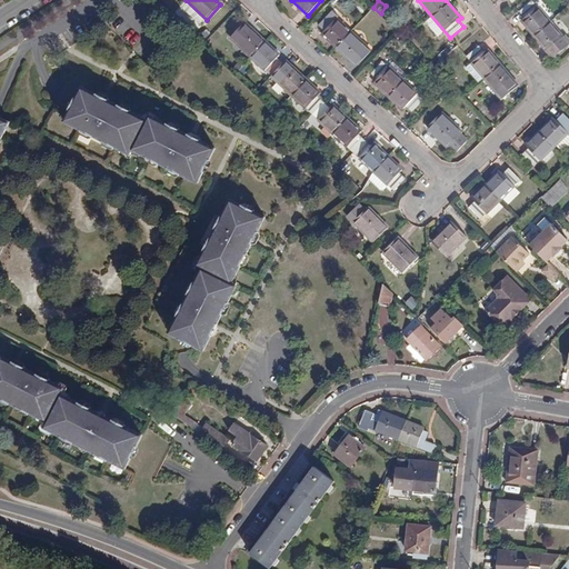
[(525,19),(521,21),(547,51),(550,49),(555,55),(568,43),(532,0),(519,12),(525,19)]
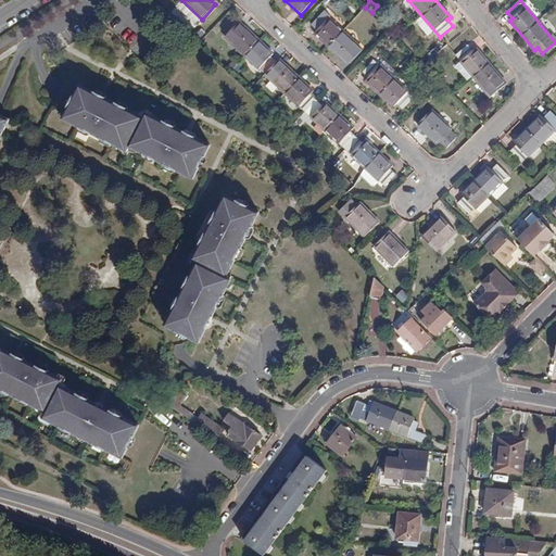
[(343,60),(345,58),(351,62),(363,50),(323,13),(312,25),(317,30),(314,34),(343,60)]
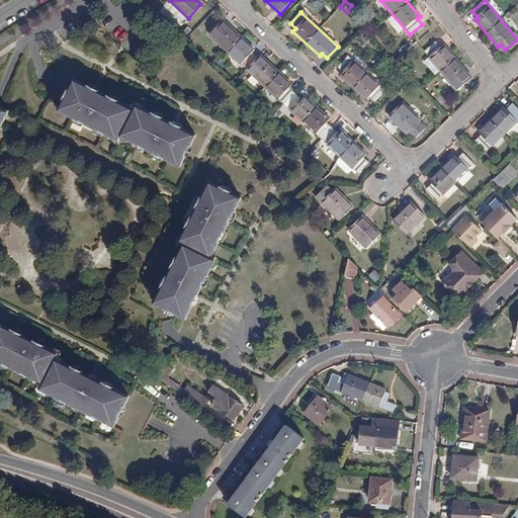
[(210,35),(359,174),(370,163),(364,158),(367,155),(340,130),(337,133),(327,122),(329,119),(304,95),(300,98),(289,88),(292,85),(266,60),(263,63),(252,54),(255,51),(229,26),(226,28),(221,23),(210,35)]
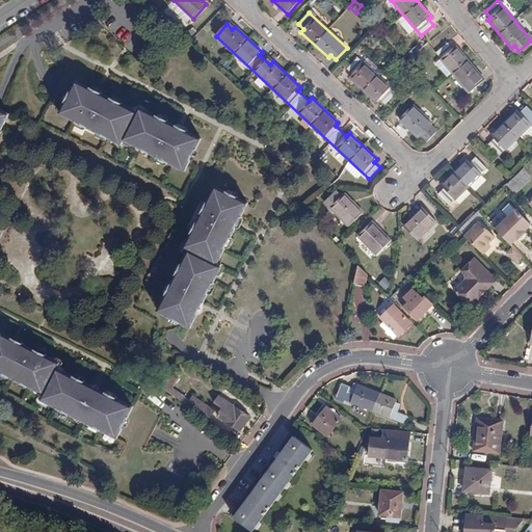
[(448,43),(435,53),(470,92),(482,82),(477,77),(480,74),(456,46),(453,49),(448,43)]
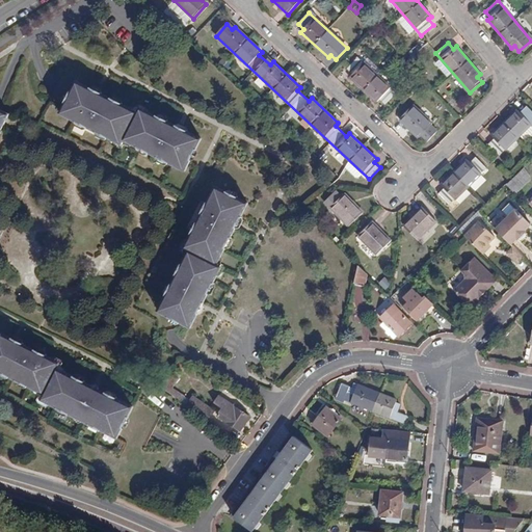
[(396,94),(377,76),(364,62),(357,57),(347,70),(352,74),(350,78),(376,103),(379,100),(386,106),(396,94)]
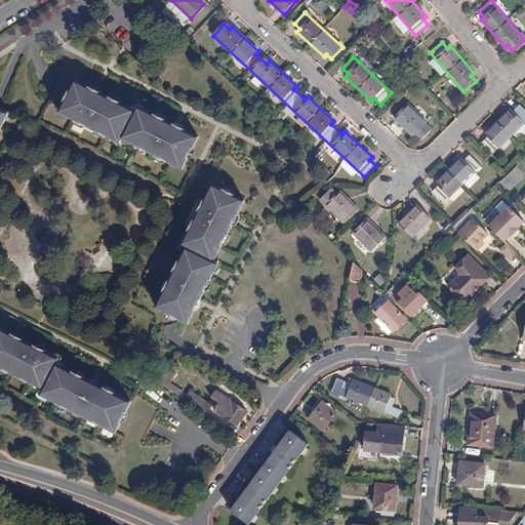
[(376,70),(363,57),(359,62),(372,75),(376,70)]
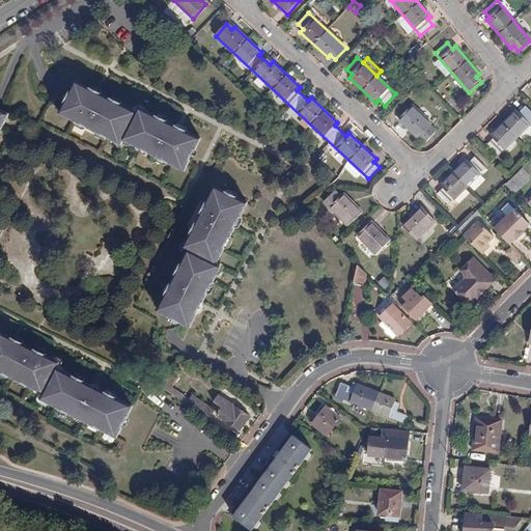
[(91,89),(78,82),(63,111),(72,114),(70,118),(115,141),(117,137),(127,140),(128,136),(136,140),(134,144),(179,167),(182,164),(189,167),(203,138),(188,130),(189,129),(184,124),(183,128),(180,131),(175,128),(176,124),(142,108),(140,113),(104,94),(103,98),(96,94),(98,91),(99,88),(95,86),(92,87),(91,89)]
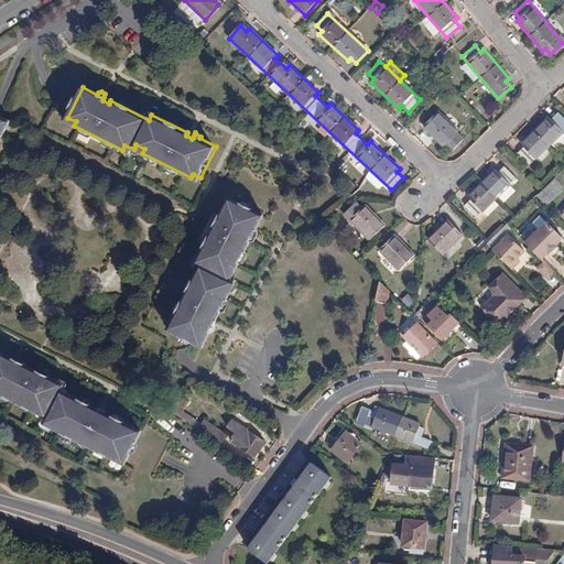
[(437,111),(423,128),(444,147),(459,131),(437,111)]
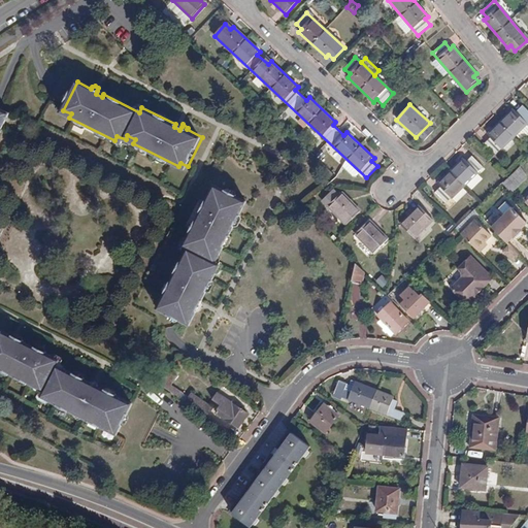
[(491,137),(485,142),(496,155),(527,122),(527,112),(522,106),(517,111),(515,109),(488,135),(491,137)]
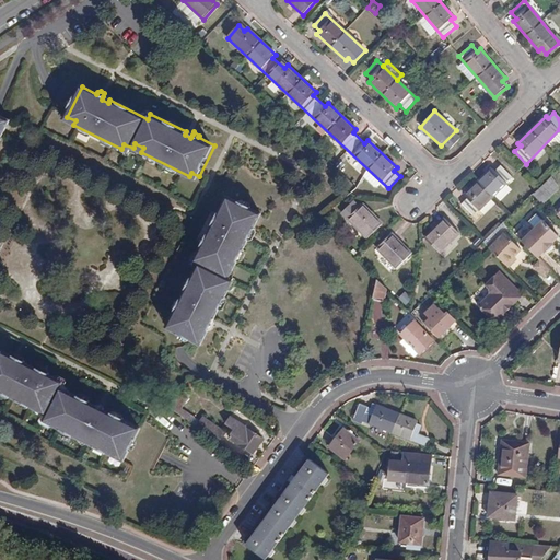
[(0,140),(11,119),(0,114),(0,140)]
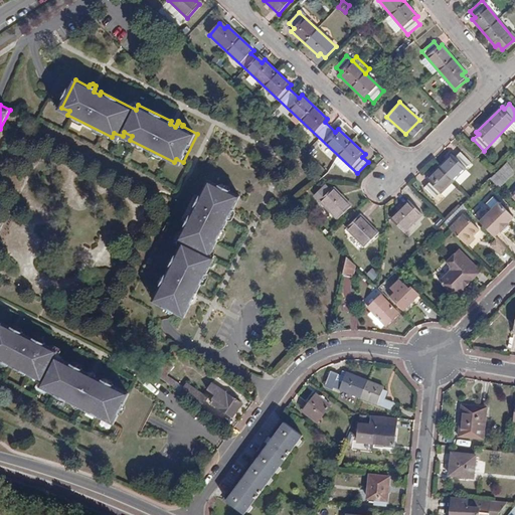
[(112,137),(120,141),(123,136),(114,133),(112,137)]
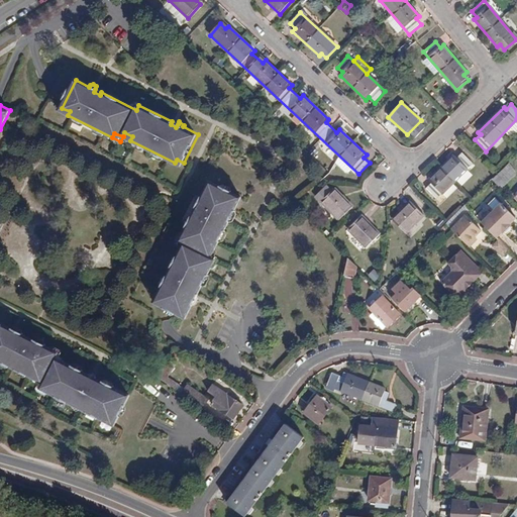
[(432,183),(426,188),(437,199),(474,164),(462,152),(456,158),(454,156),(429,181),(432,183)]
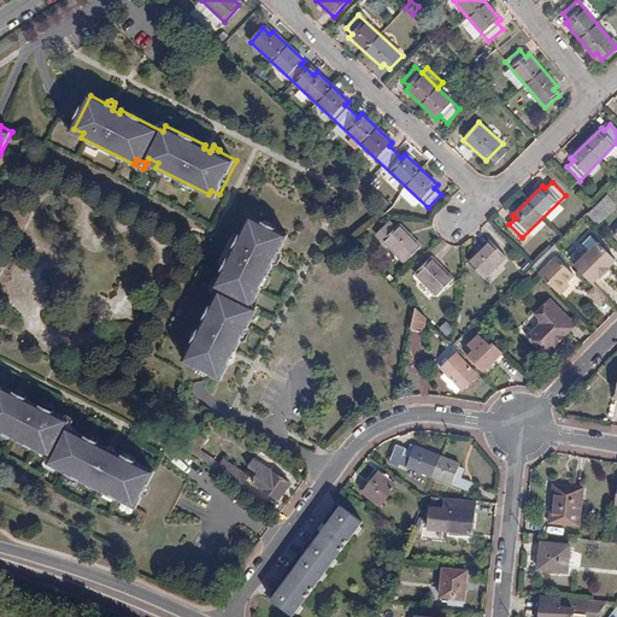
[(616,225),(616,207),(615,205),(609,194),(588,215),(609,235),(616,225)]
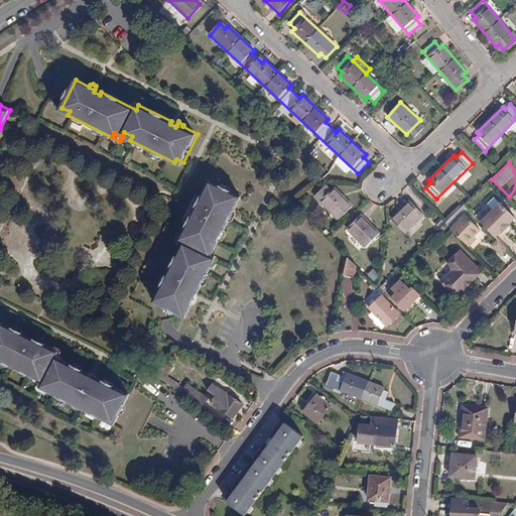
[(234,212),(243,195),(215,179),(210,187),(207,186),(182,232),(185,233),(181,241),(183,242),(155,294),(159,296),(155,303),(183,318),(190,305),(192,306),(196,302),(194,300),(190,298),(194,292),(197,294),(216,259),(210,256),(227,225),(224,223),(228,217),(231,219),(233,220),(235,215),(234,212)]
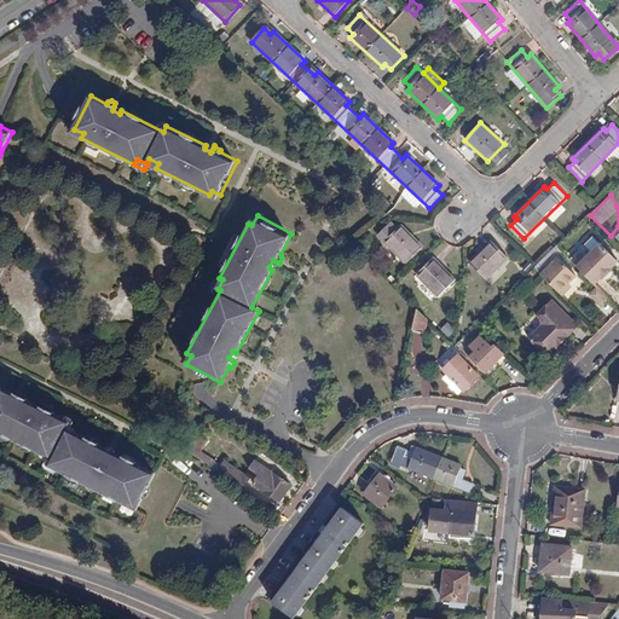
[(385,242),(406,265),(423,248),(401,225),(385,242)]
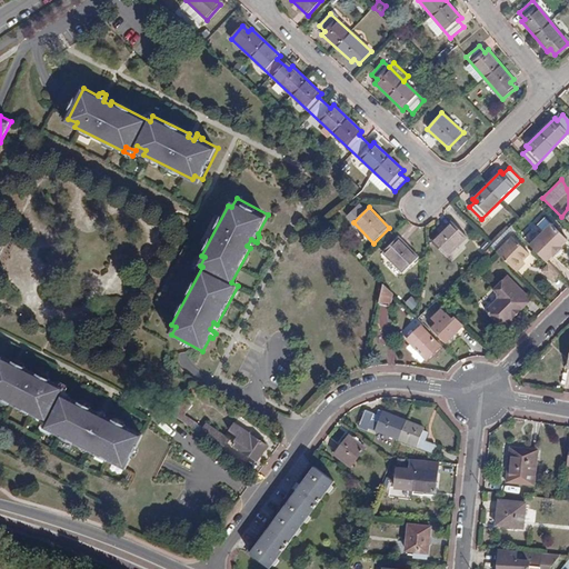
[(545,230),(530,245),(546,261),(552,255),(553,256),(562,247),(561,247),(568,240),(551,223),(546,217),(538,225),(545,230)]
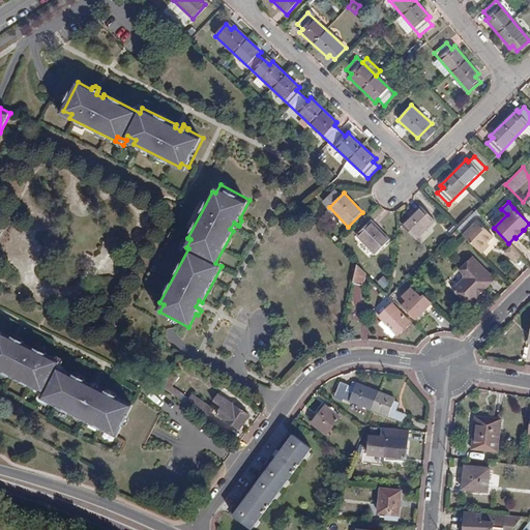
[(421,207),(403,226),(416,239),(435,221),(421,207)]
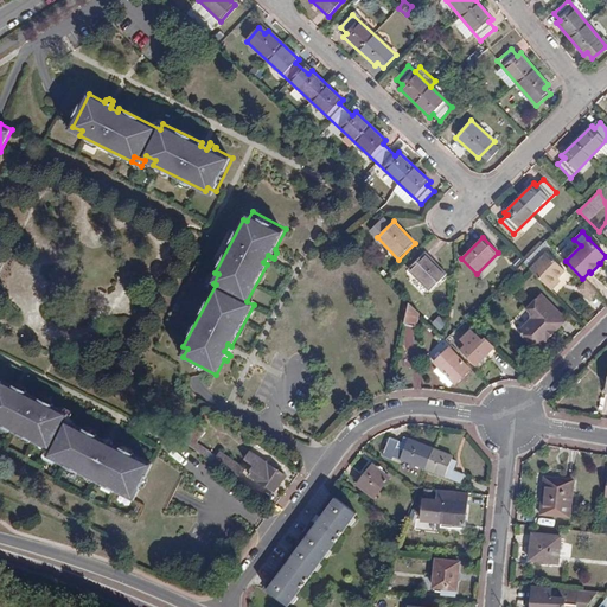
[(435,286),(439,289),(449,279),(426,254),(409,270),(430,292),(435,286)]
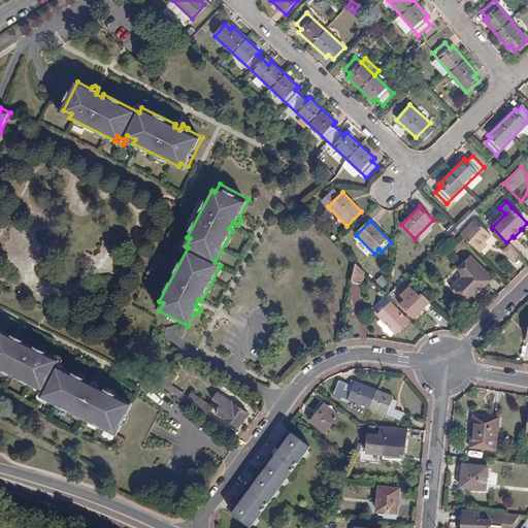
[(492,235),(477,222),(462,236),(476,251),(484,243),(492,235)]
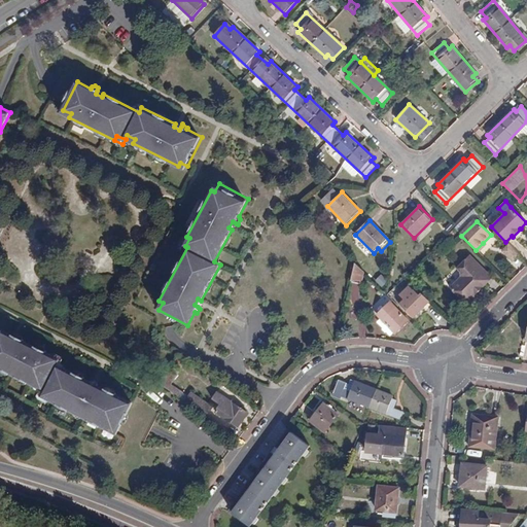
[(478,252),(485,245),(483,243),(476,250),(478,252)]
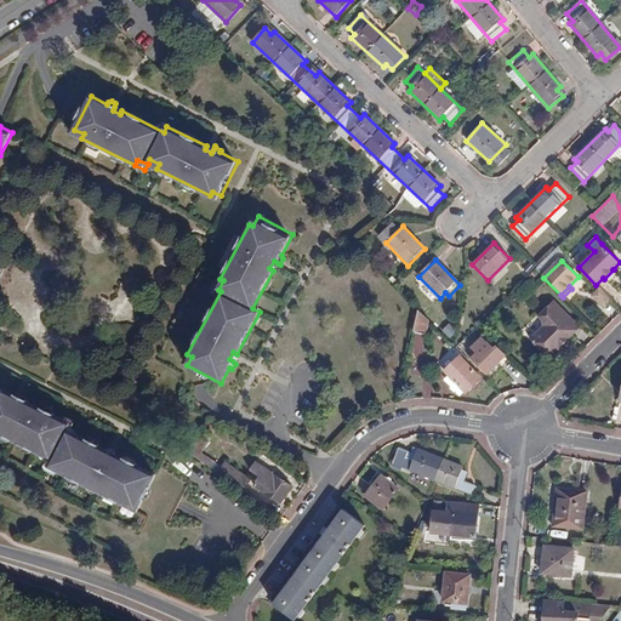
[(611,301),(599,289),(593,295),(605,307),(611,301)]
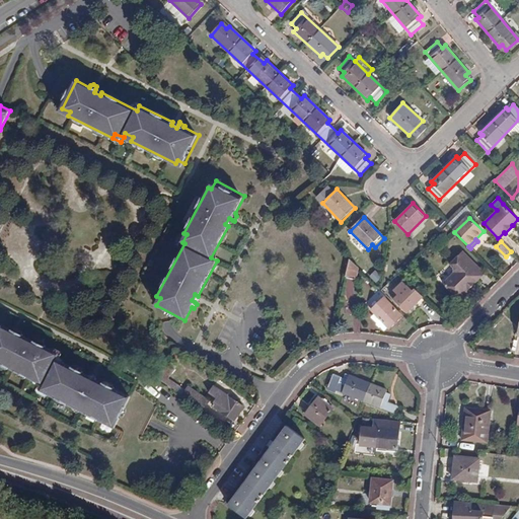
[(443,282),(459,298),(485,274),(462,250),(450,264),(453,268),(454,272),(443,282)]
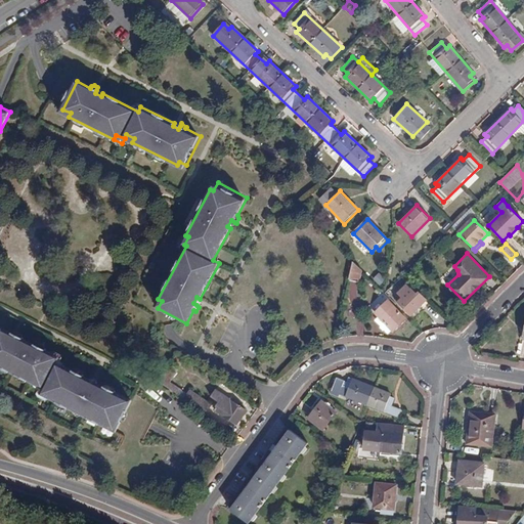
[(349,279),(361,281),(363,272),(360,269),(353,262),(352,264),(349,279)]
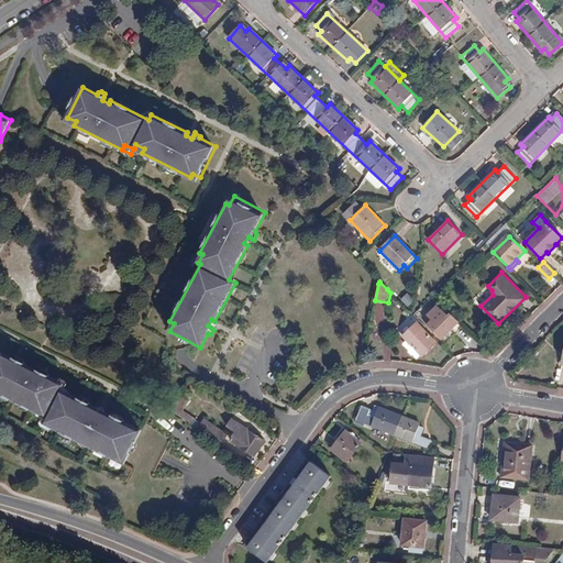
[(408,293),(400,299),(407,307),(415,301),(408,293)]
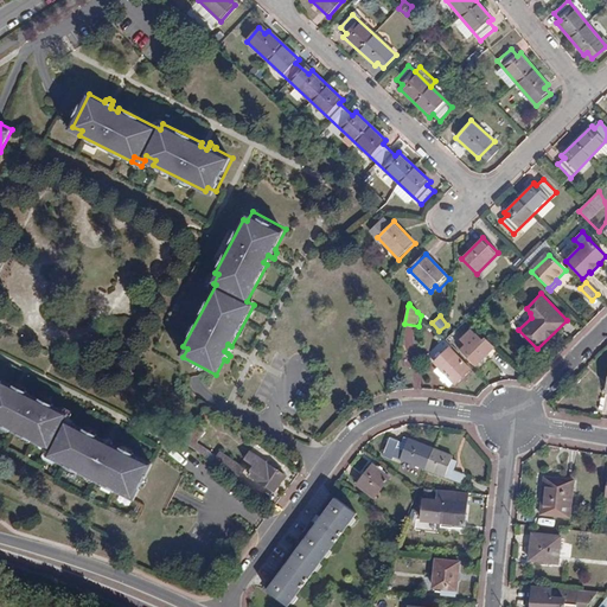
[(477,366),(496,347),(486,337),(483,340),(472,330),(461,340),(464,343),(459,347),(477,366)]
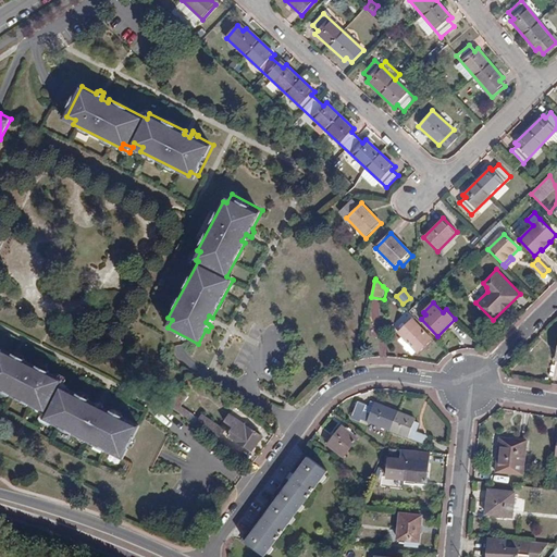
[(412,319),(399,333),(404,337),(417,350),(419,353),(432,339),(412,319)]
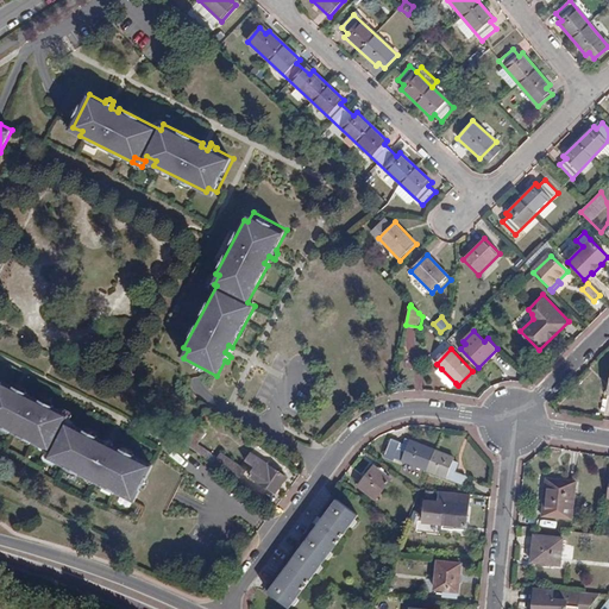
[(495,358),(513,375),(518,369),(501,352),(495,358)]
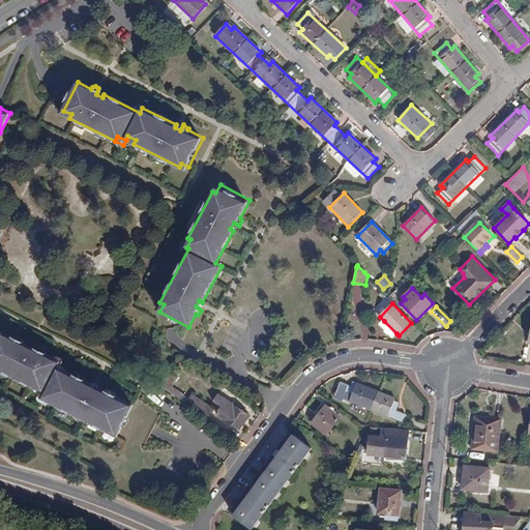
[(381,324),(393,336),(396,333),(384,321),(381,324)]
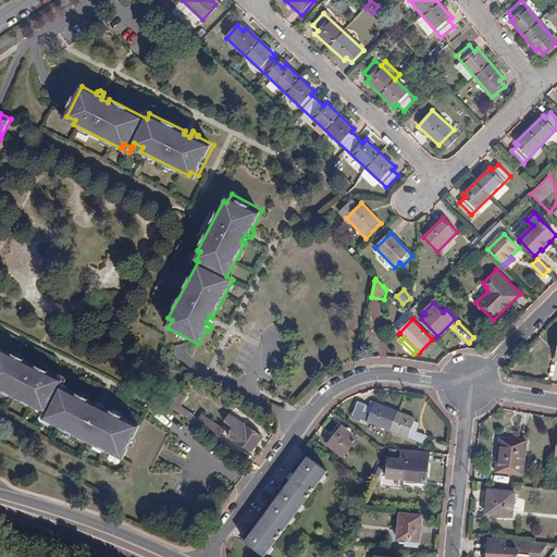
[(60,384),(63,378),(20,355),(16,360),(11,357),(13,351),(0,344),(0,385),(47,410),(44,417),(121,457),(138,424),(101,406),(99,411),(93,408),(96,403),(60,384)]
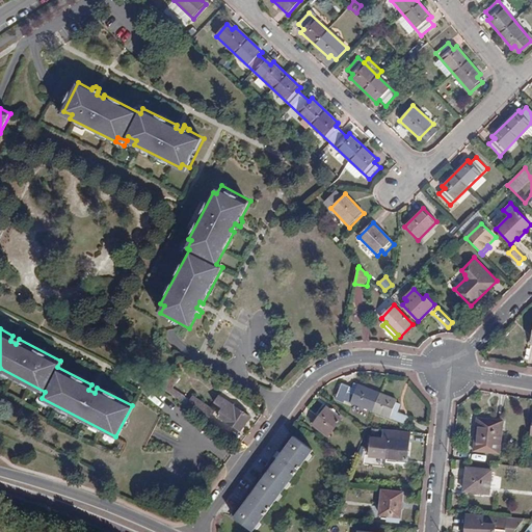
[(190,399),(164,382),(161,388),(187,405),(190,399)]
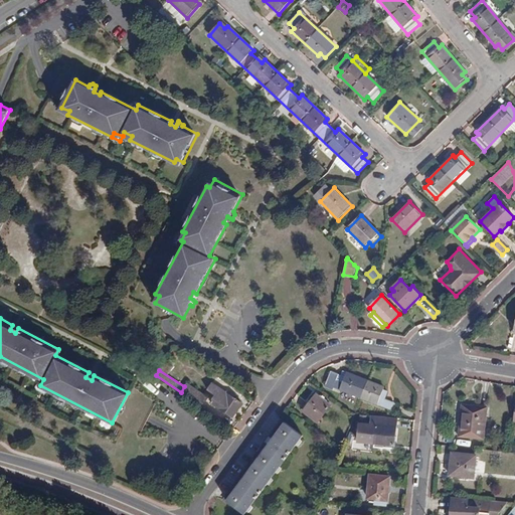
[(330,371),(326,384),(361,398),(367,381),(343,371),(340,379),(337,378),(339,374),(330,371)]
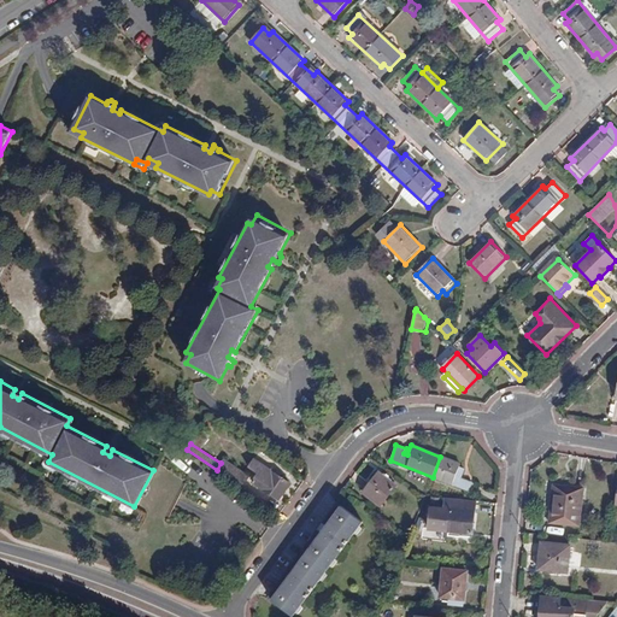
[(459,466),(460,464),(440,457),(433,477),(469,492),(472,482),(462,479),(465,469),(459,466)]
